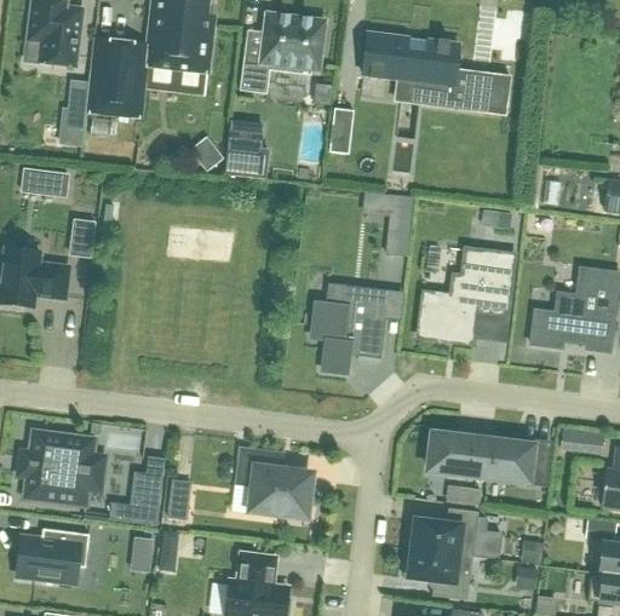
[(40,63),(41,63),(76,68),(84,10),(65,7),(67,0),(34,0),(30,38),(30,40),(42,41),(40,63)]
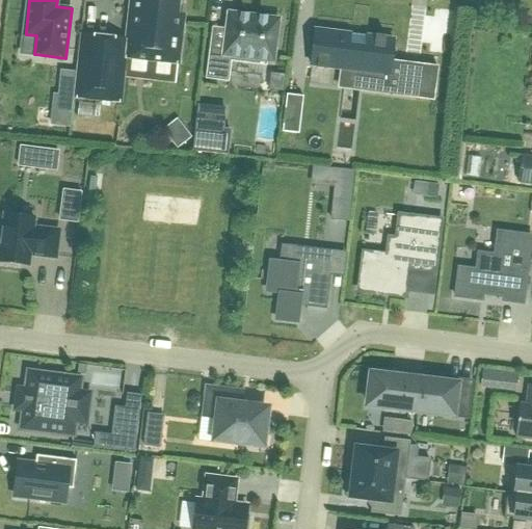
[(127,57),(178,62),(183,21),(177,14),(179,0),(131,0),(127,38),(81,33),(76,80),(75,96),(75,97),(120,101),(122,101),(125,77),(127,57)]
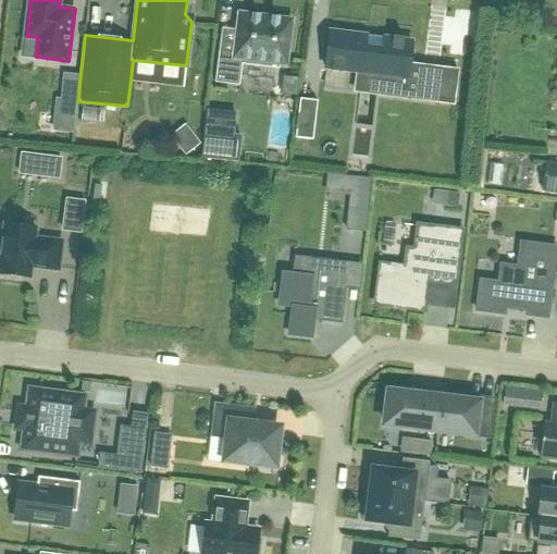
[(279,68),(280,62),(284,63),(286,63),(286,61),(292,22),(292,20),(289,19),(289,20),(242,13),(239,12),(238,14),(239,14),(234,52),(219,50),(215,82),(239,85),(243,58),(260,60),(260,65),(279,68)]
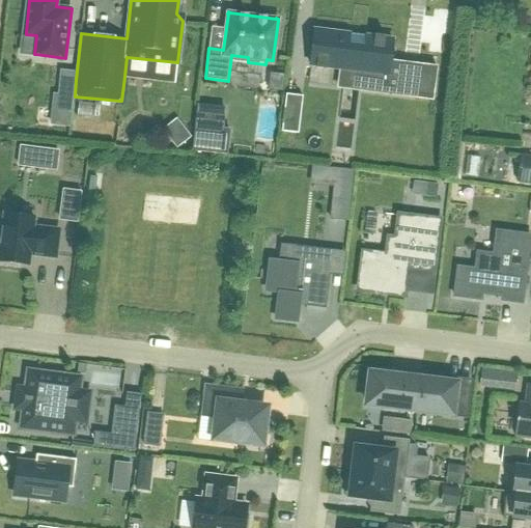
[(315,28),(310,65),(386,75),(384,90),(399,92),(402,66),(388,64),(392,37),(315,28)]
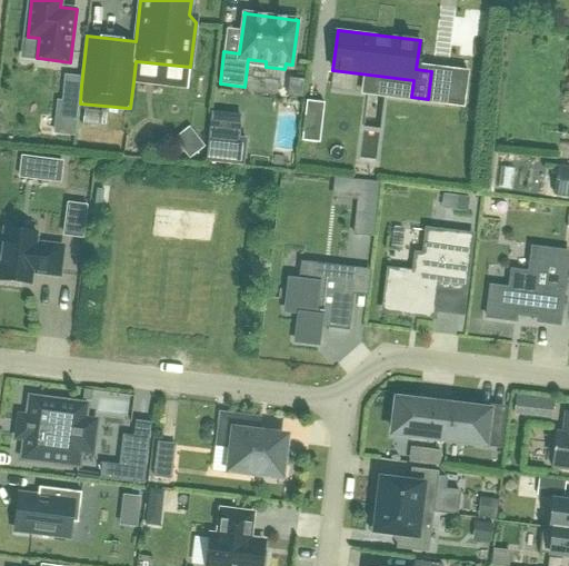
[(136,61),(133,82),(187,88),(189,67),(136,61)]
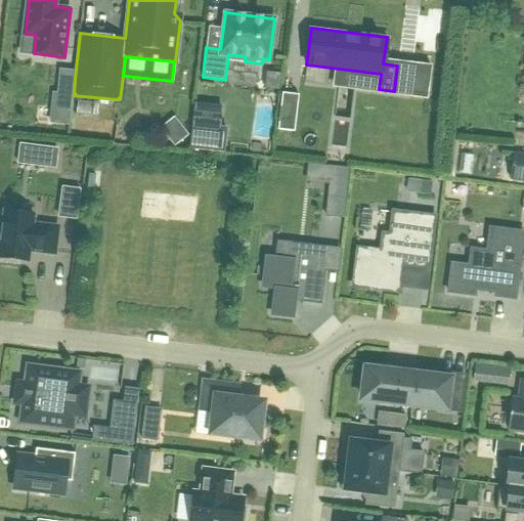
[(426,95),(426,97),(427,97),(430,64),(429,64),(429,69),(411,67),(408,93),(426,95)]
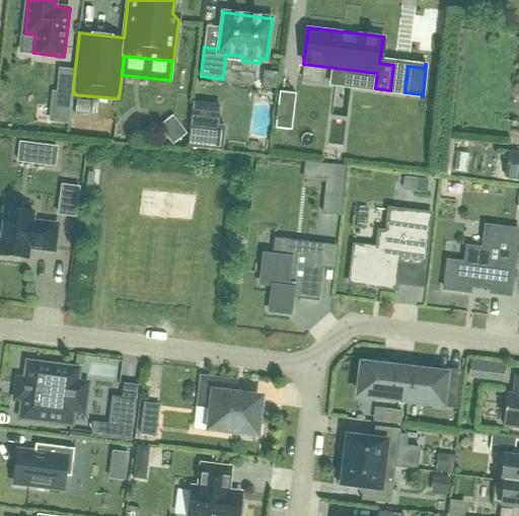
[(58,92),(73,93),(74,78),(59,77),(58,92)]
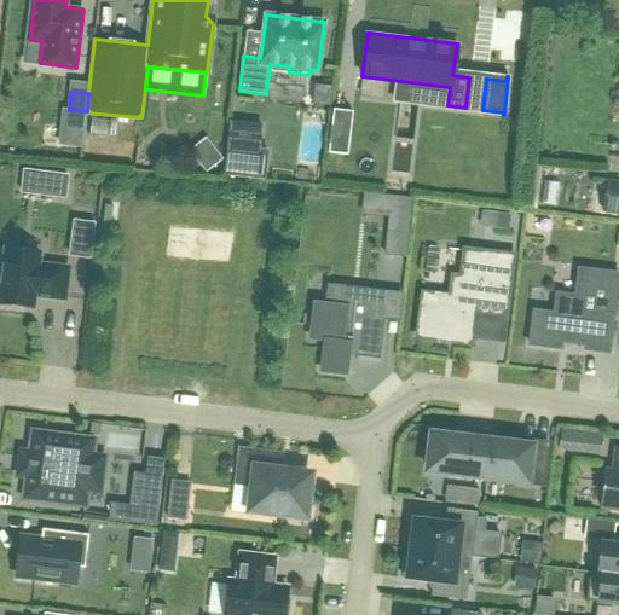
[(334,108),(330,132),(350,133),(353,110),(334,108)]
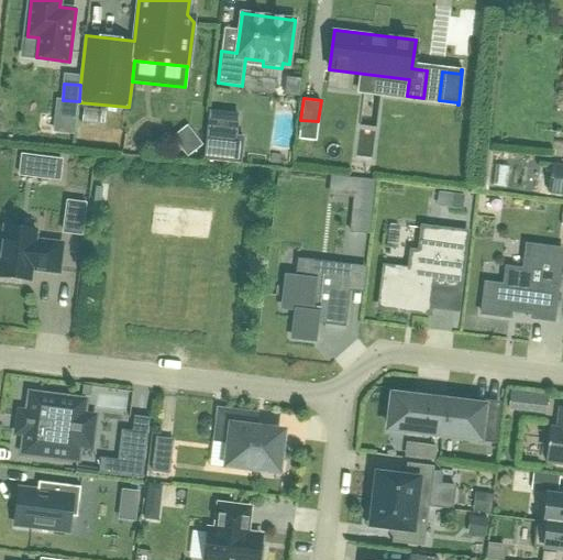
[(208,109),(203,158),(241,163),(243,134),(236,134),(239,112),(208,109)]
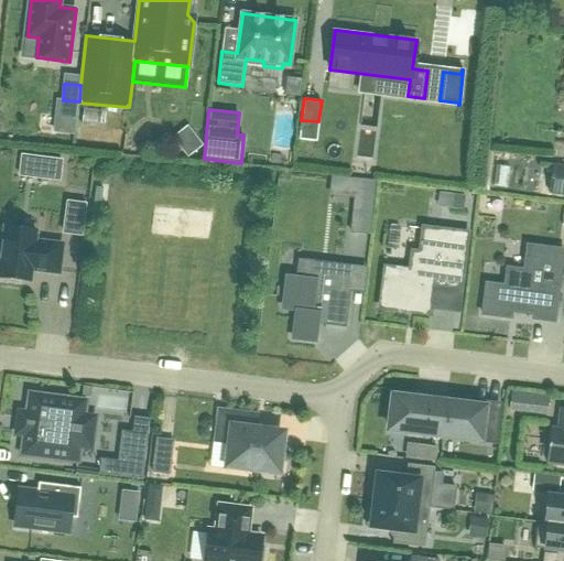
[(202,143),(192,131),(177,142),(187,154),(202,143)]
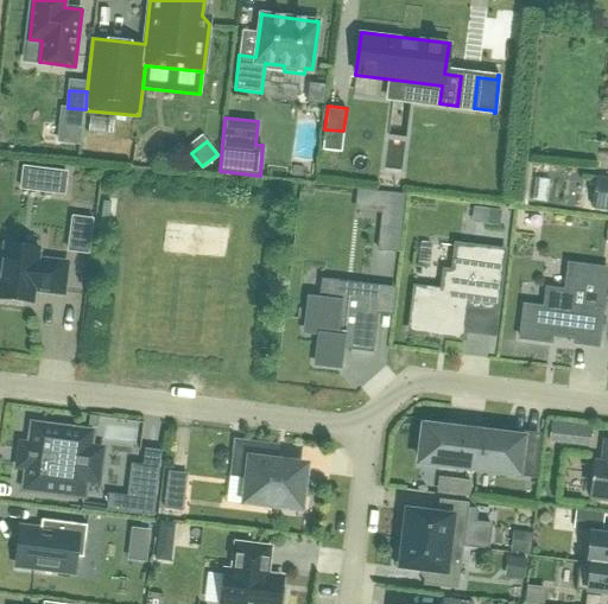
[(42,189),(64,192),(67,171),(44,169),(42,189)]
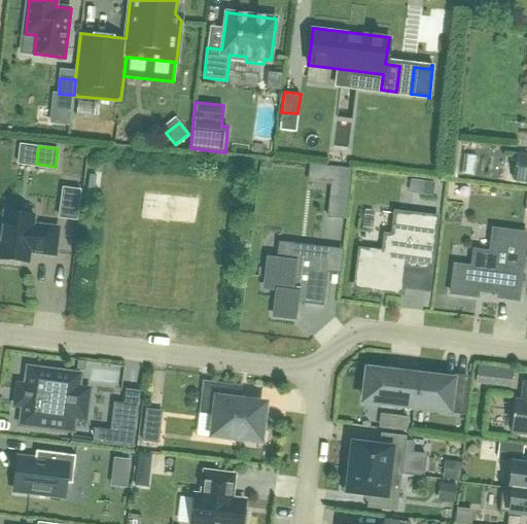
[(526,154),(516,153),(514,178),(526,179),(526,154)]
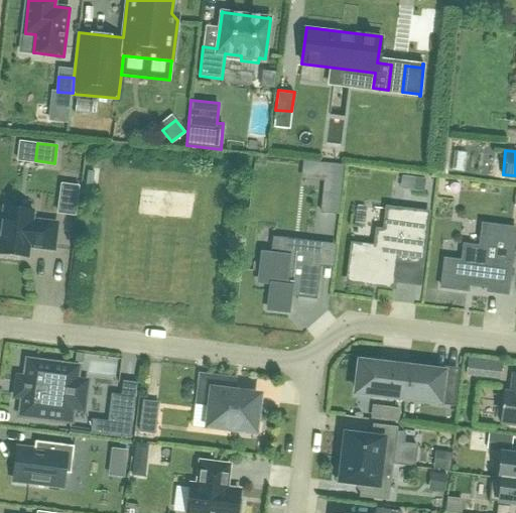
[(326,162),(320,211),(338,212),(343,163),(326,162)]
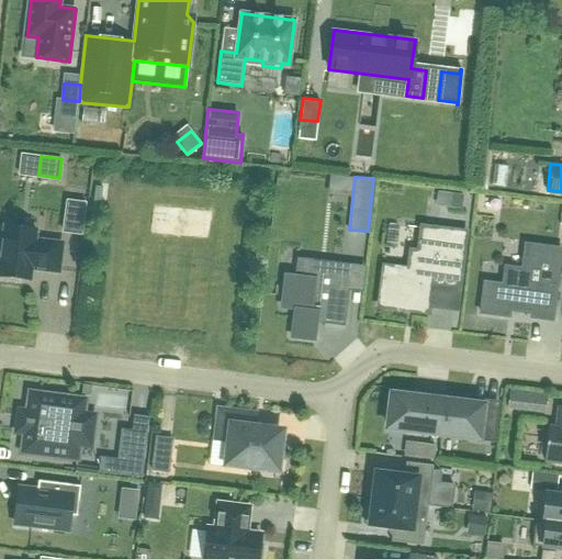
[(66,198),(60,231),(80,234),(86,201),(66,198)]
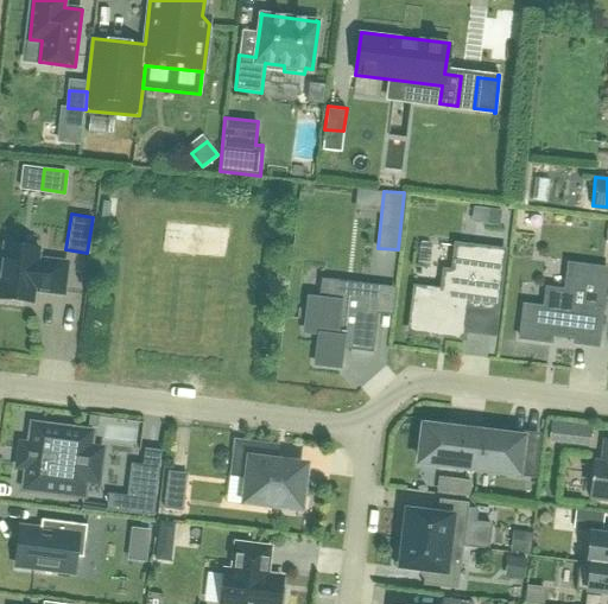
[(0,283),(0,297),(32,302),(35,285),(40,286),(40,290),(63,292),(67,261),(38,258),(39,247),(5,242),(0,283)]
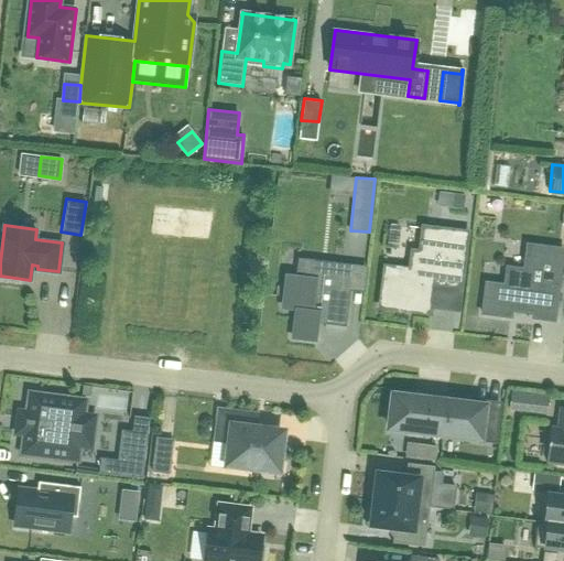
[(462,282),(467,233),(423,227),(421,252),(418,251),(415,252),(413,255),(412,257),(411,261),(410,270),(386,267),(381,300),(400,303),(400,304),(400,305),(400,306),(401,308),(402,309),(403,310),(404,310),(430,313),(434,279),(462,282)]
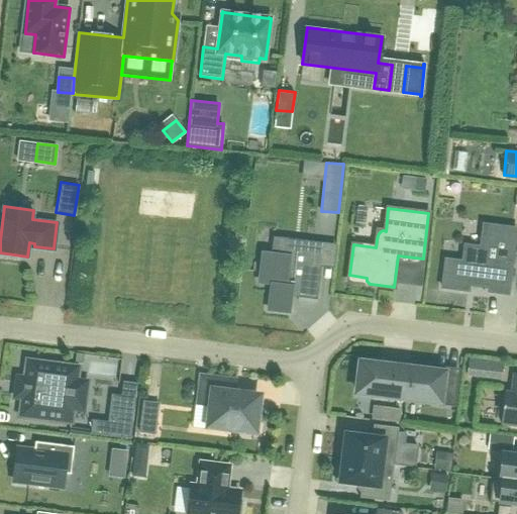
[(508,293),(516,228),(484,224),(481,246),(464,245),(462,262),(445,260),(442,287),(469,290),(470,282),(490,285),(489,291),(508,293)]
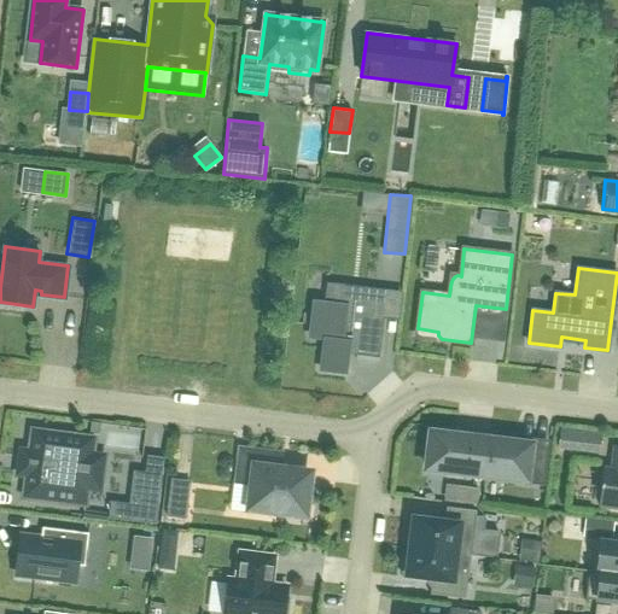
[(321,368),(347,372),(349,351),(357,352),(357,354),(377,356),(378,356),(386,290),(340,285),(338,313),(314,309),(312,337),(325,338),(321,368)]
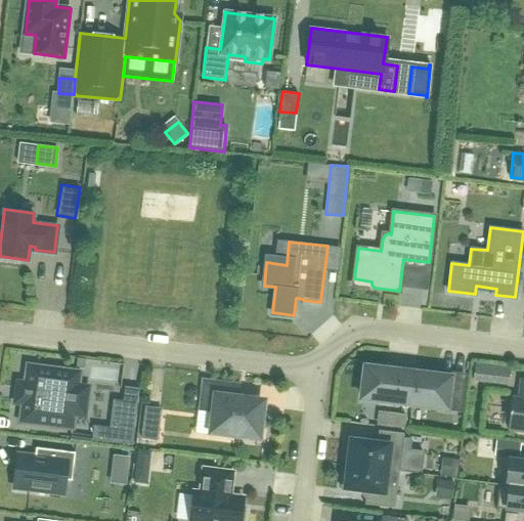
[(77,356),(75,365),(83,366),(85,358),(77,356)]
